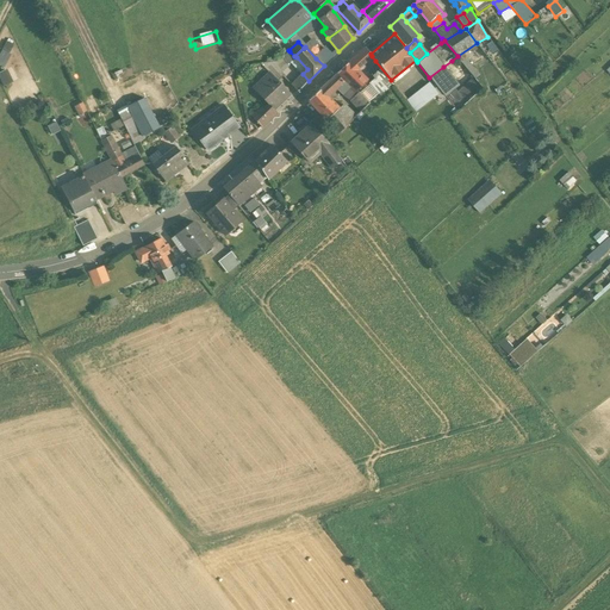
[(366,48),(356,56),(363,63),(368,60),(372,56),(371,54),(366,48)]
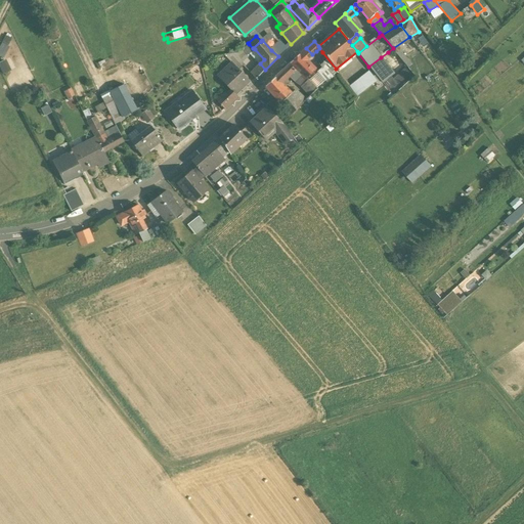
[(287,49),(279,42),(271,50),(278,56),(287,49)]
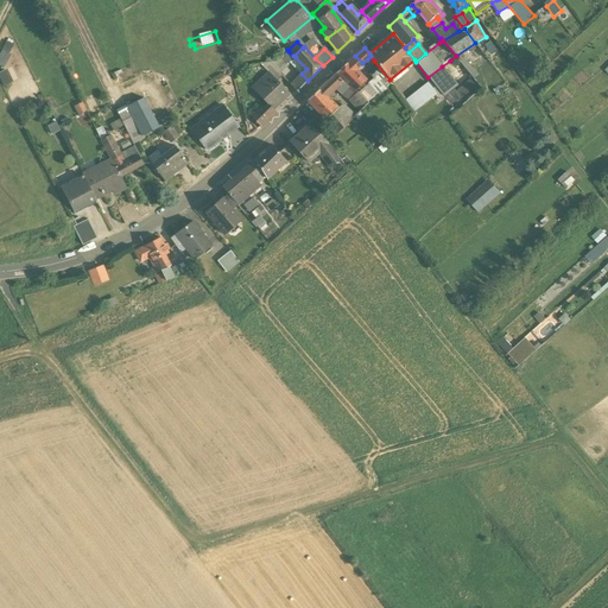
[(289,51),(280,58),(286,64),(296,57),(293,56),(289,51)]
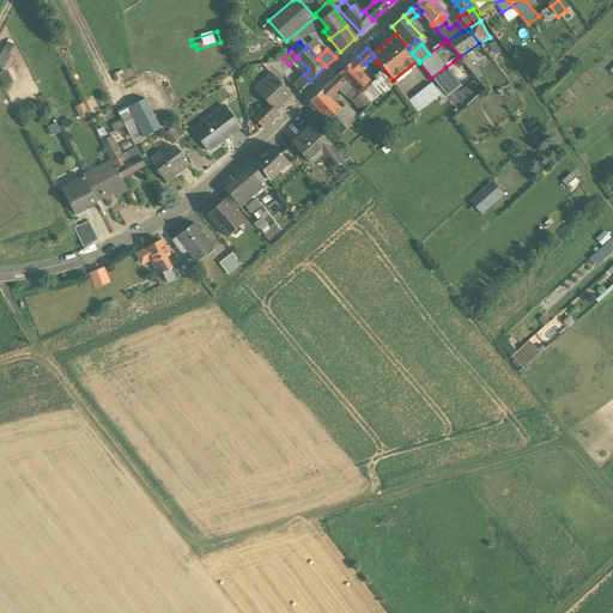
[(365,64),(358,56),(350,65),(357,72),(365,64)]
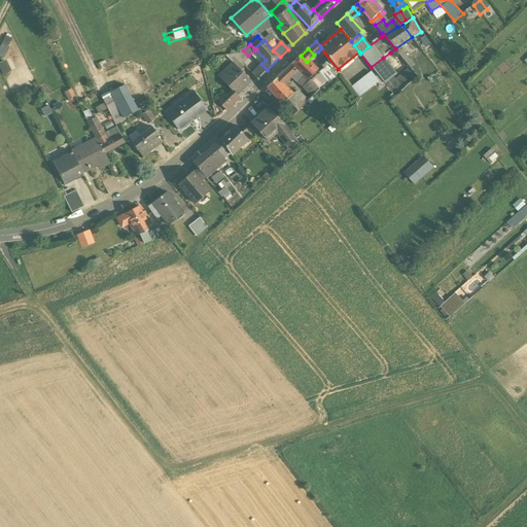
[(238,54),(234,55),(240,62),(248,56),(243,50),(238,54)]
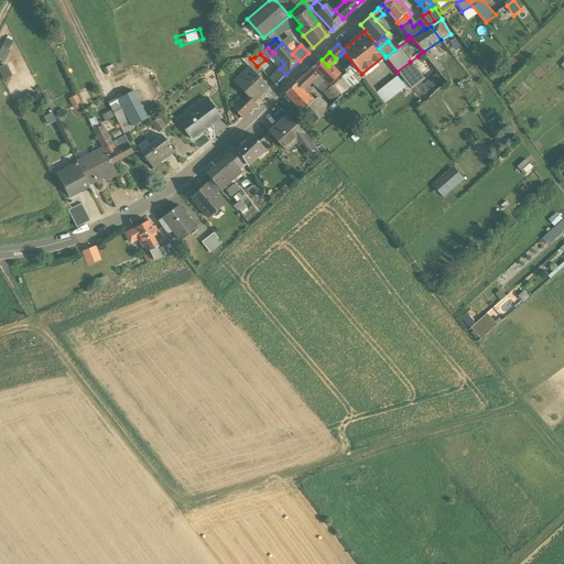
[(238,60),(248,71),(250,68),(256,75),(261,71),(257,66),(250,58),(238,60)]
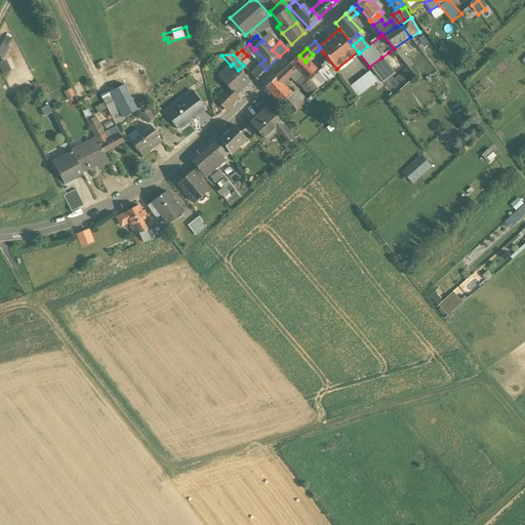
[(306,62),(299,55),(290,64),(306,80),(307,79),(315,71),(306,62)]
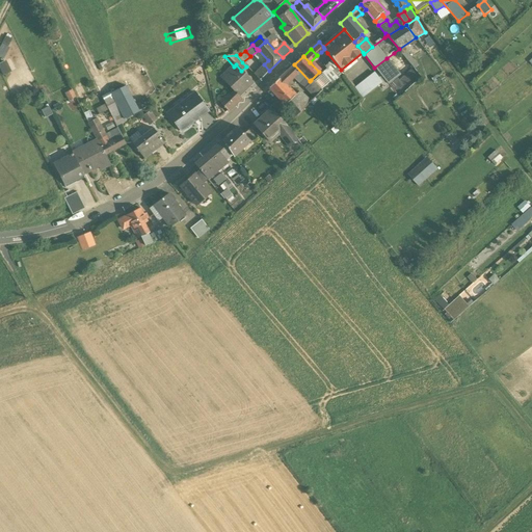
[(400,75),(387,58),(374,68),(389,85),(397,78),(400,75)]
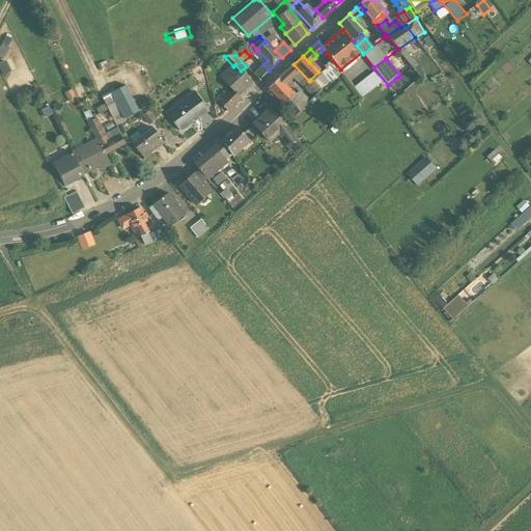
[(333,60),(325,65),(327,68),(335,79),(342,74),(333,60)]
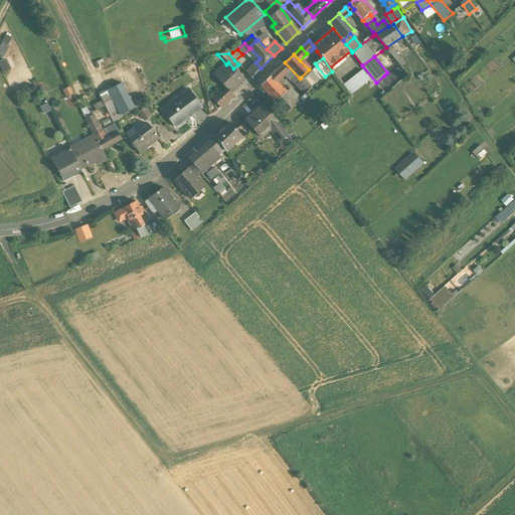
[(233,68),(228,62),(226,64),(213,75),(231,93),(244,80),(233,68)]
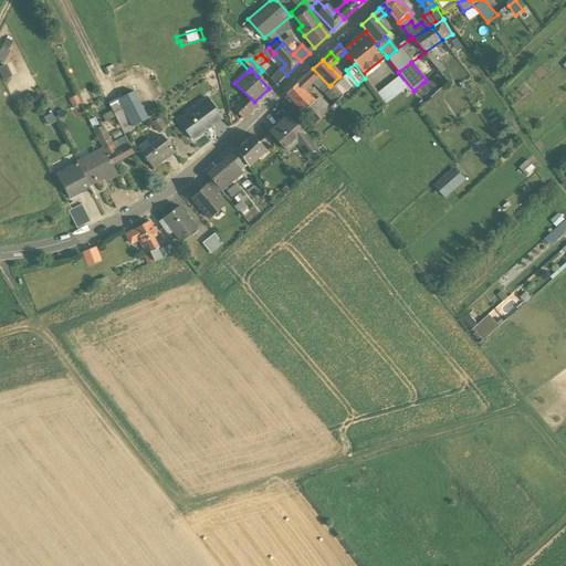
[(286,75),(281,69),(271,80),(276,85),(286,75)]
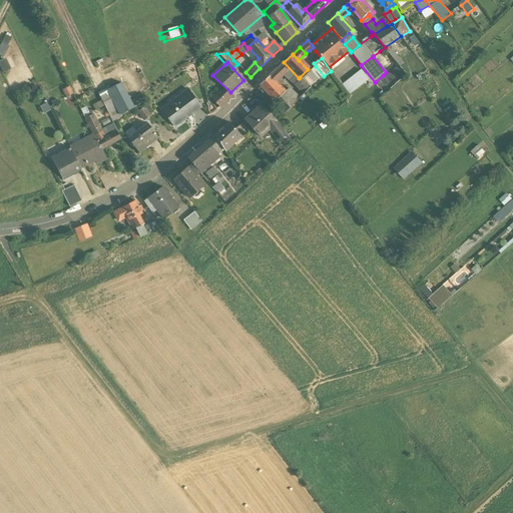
[(295,74),(284,63),(269,76),(275,82),(284,75),(289,80),(295,74)]
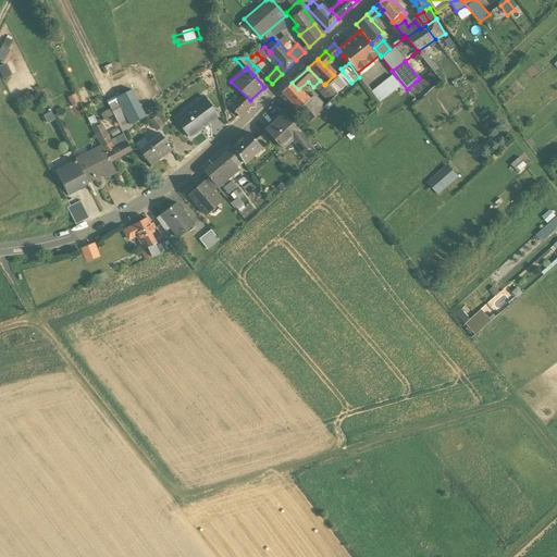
[(351,83),(343,72),(337,77),(342,82),(346,87),(351,83)]
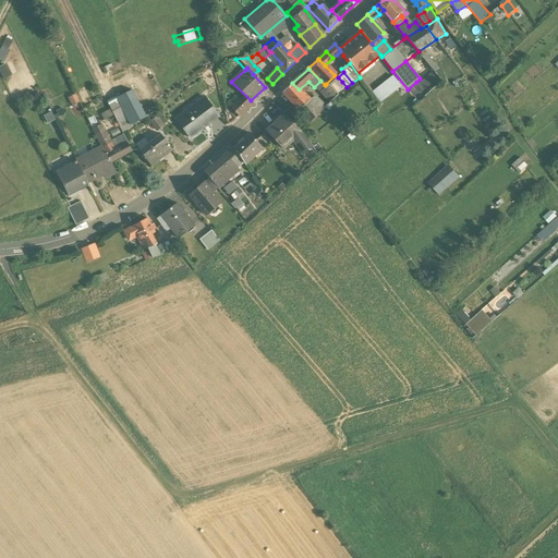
[(420,87),(411,94),(417,102),(443,81),(435,72),(420,87)]
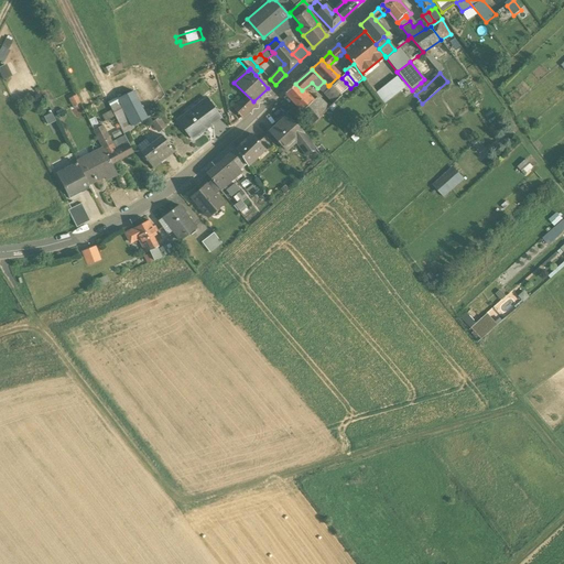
[(398,77),(377,94),(384,105),(405,88),(398,77)]
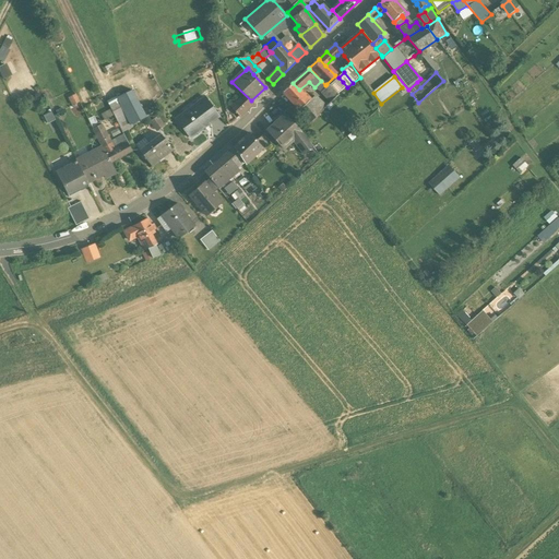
[(321,81),(314,87),(321,93),(329,85),(326,84),(325,85),(321,81)]
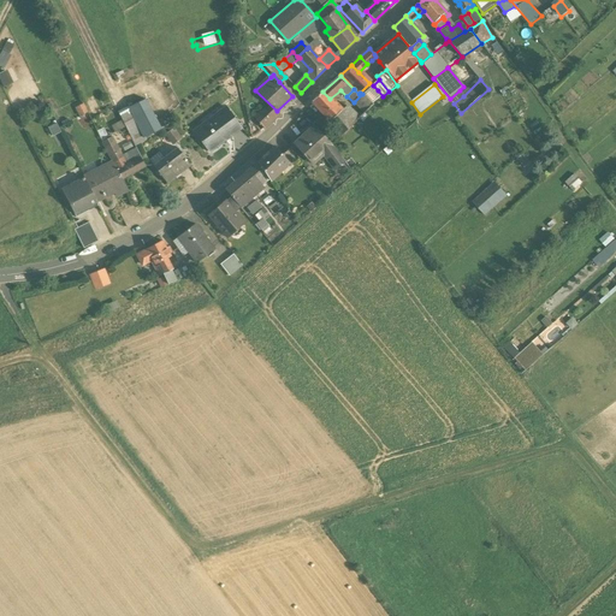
[(378,90),(369,96),(373,102),(383,96),(378,90)]
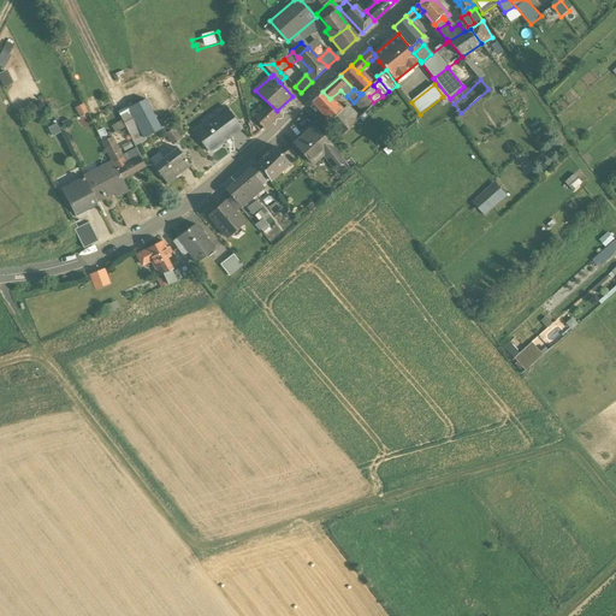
[(460,90),(450,99),(454,104),(463,96),(460,90)]
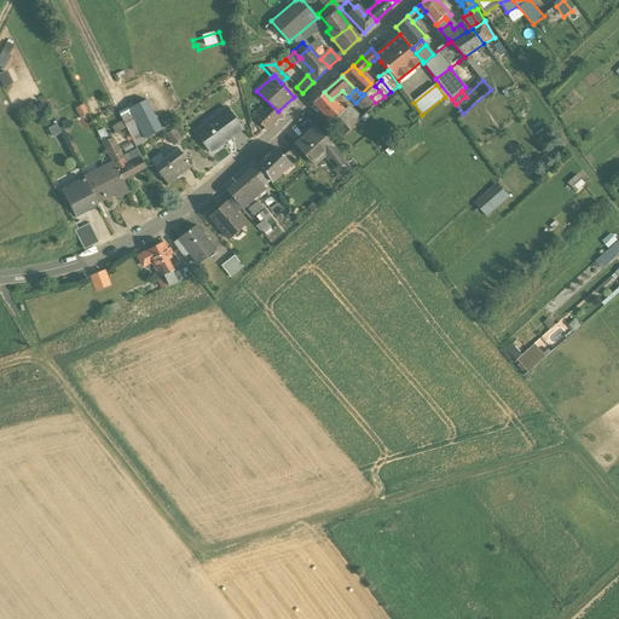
[(331,99),(324,92),(313,102),(333,122),(343,113),(331,99)]
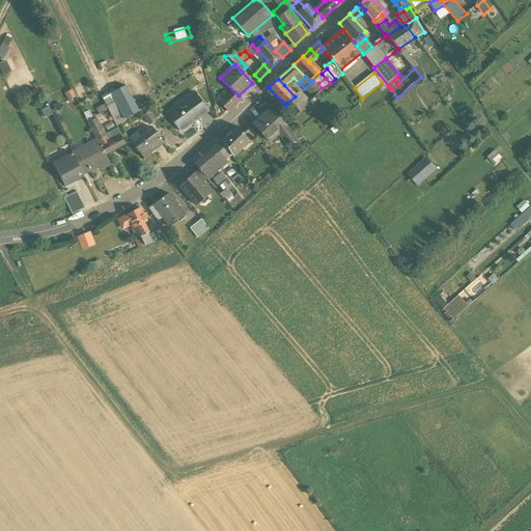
[(312,81),(305,88),(315,96),(322,90),(312,81)]
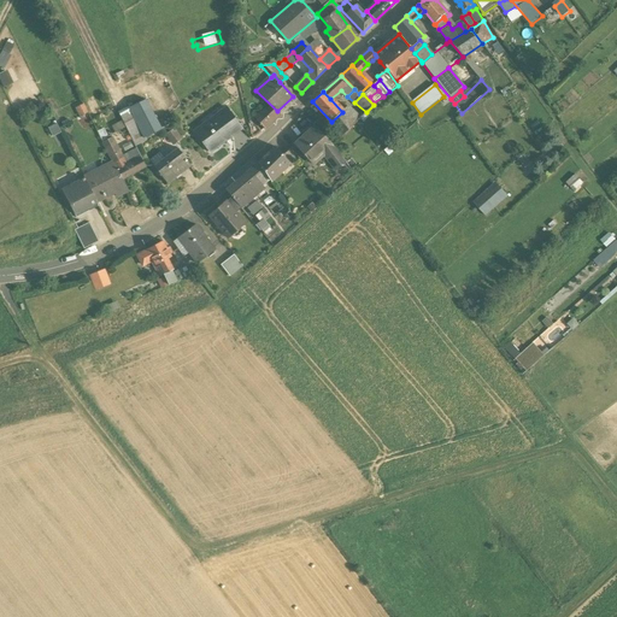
[(118,112),(134,145),(164,129),(148,98),(118,112)]
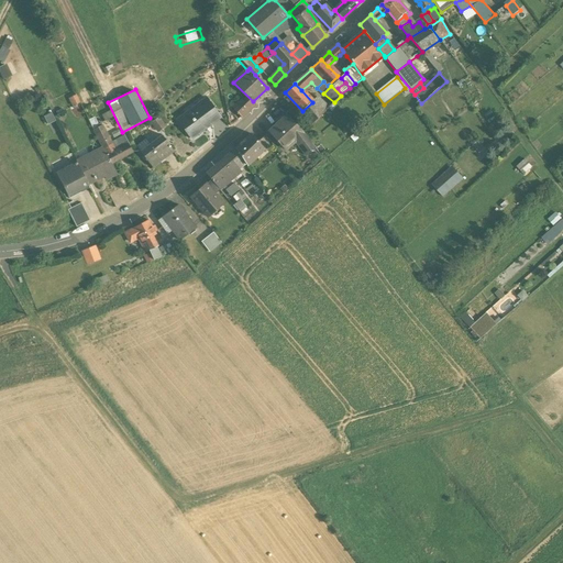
[(255,105),(247,97),(240,102),(232,108),(234,110),(241,118),(255,105)]
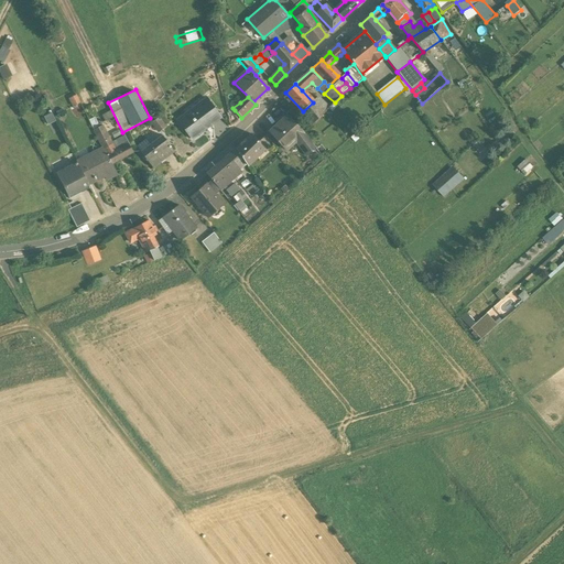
[(329,108),(320,98),(314,104),(313,102),(303,111),(314,123),(318,118),(323,115),(329,108)]
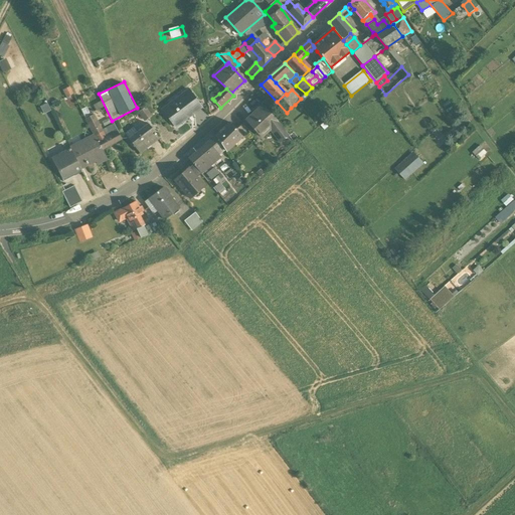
[(201,107),(189,91),(161,111),(162,112),(165,110),(169,116),(167,118),(174,128),(175,127),(173,125),(186,116),(187,118),(188,117),(187,115),(192,111),(194,113),(201,107)]
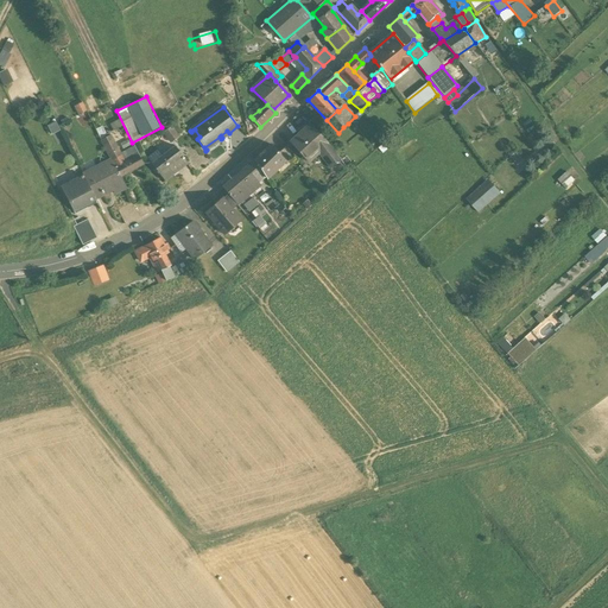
[(258,131),(251,121),(253,119),(251,116),(245,120),(248,137),(258,131)]
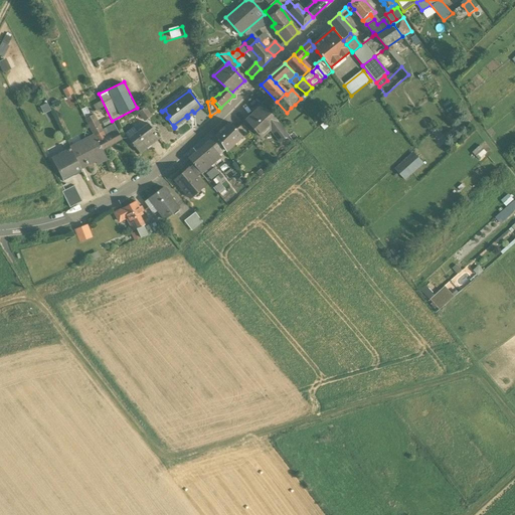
[(264,106),(246,122),(256,132),(260,135),(269,127),(280,142),(288,135),(276,120),(264,106)]
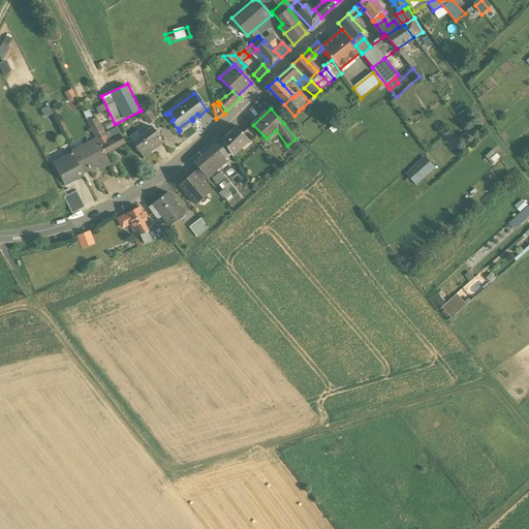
[(92,118),(88,111),(83,114),(86,120),(92,118)]
